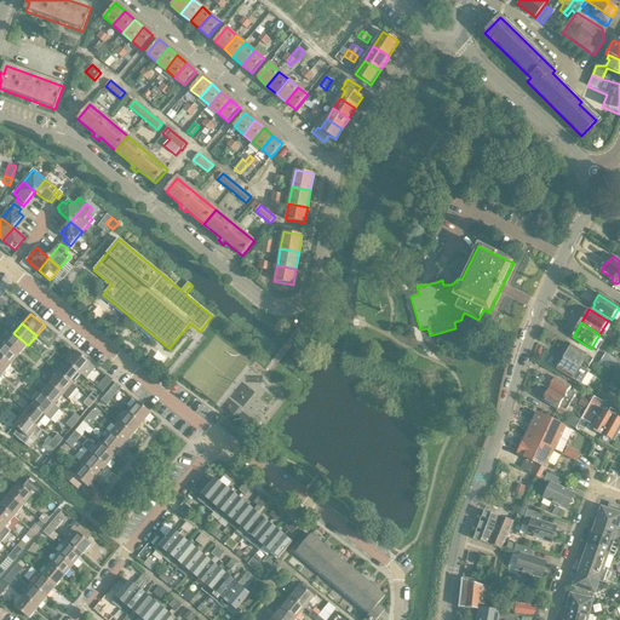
[(19,356),(28,345),(13,333),(5,344),(19,356)]
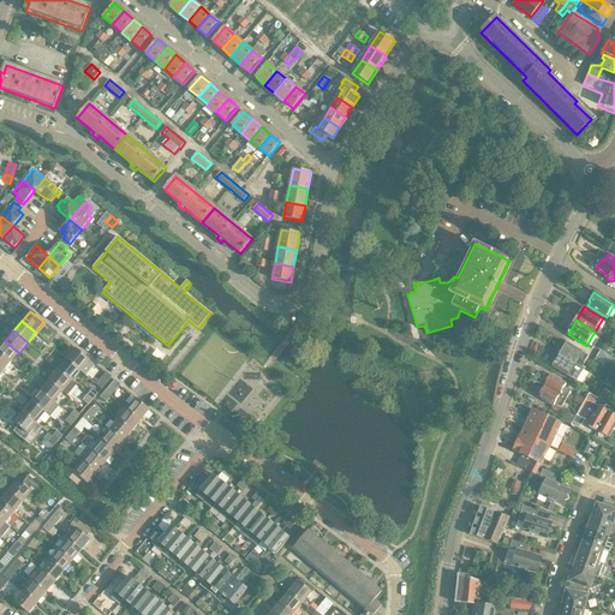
[(0,353),(11,363),(19,353),(5,341),(0,346),(0,353)]
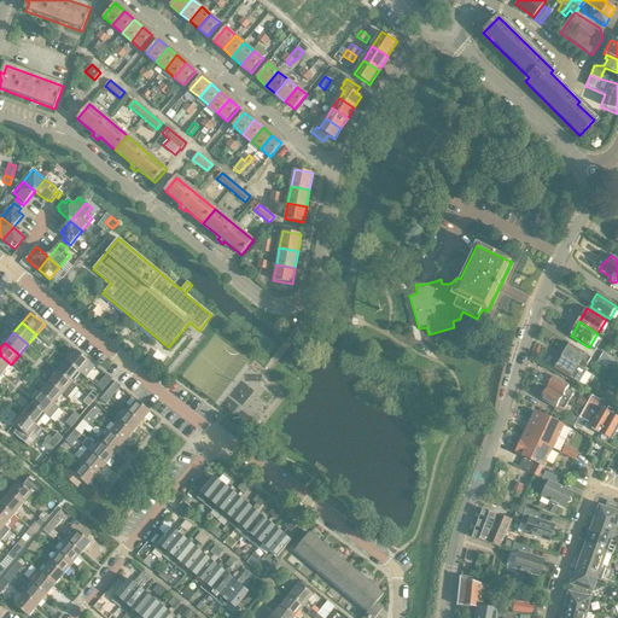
[(590,359),(586,355),(570,345),(563,356),(578,367),(578,366),(582,361),(588,363),(590,359)]
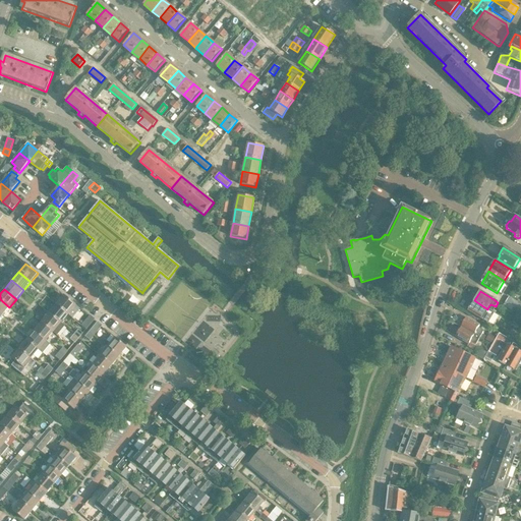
[(79,308),(75,305),(64,296),(56,305),(68,314),(72,317),(79,308)]
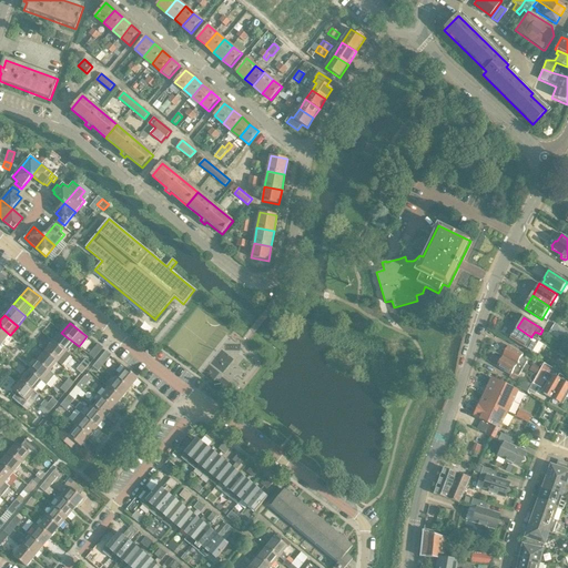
[(0,342),(2,344),(10,335),(0,326),(0,342)]
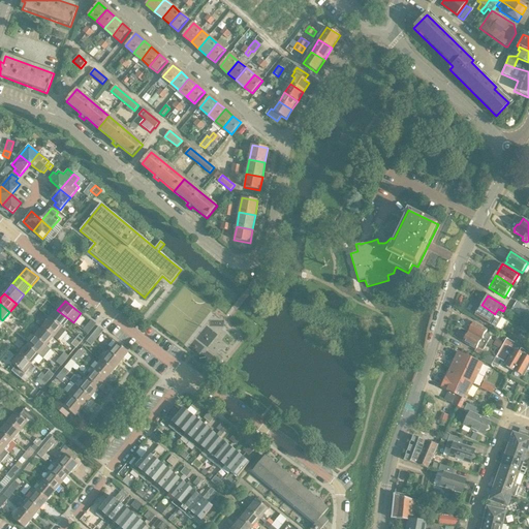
[(495,313),(495,314),(481,305),(475,315),(489,324),(496,329),(502,317),(495,313)]
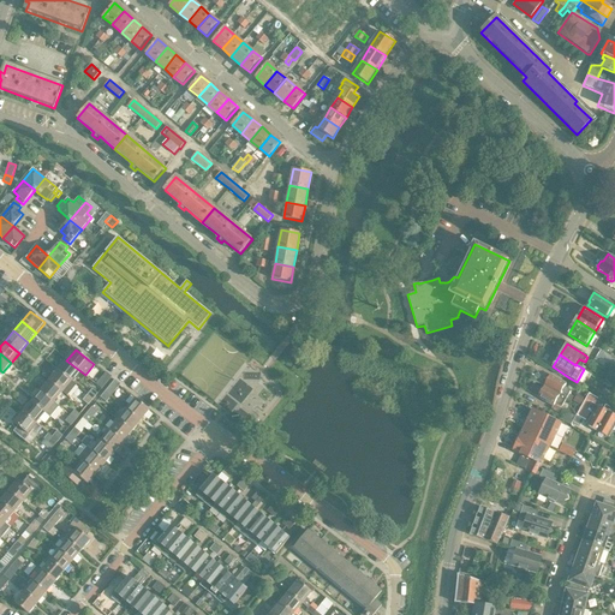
[(611,366),(597,357),(592,363),(608,372),(611,366)]
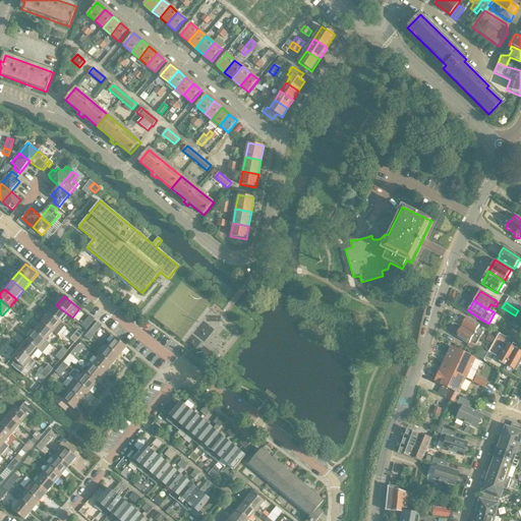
[(68,314),(56,305),(49,313),(60,324),(68,314)]
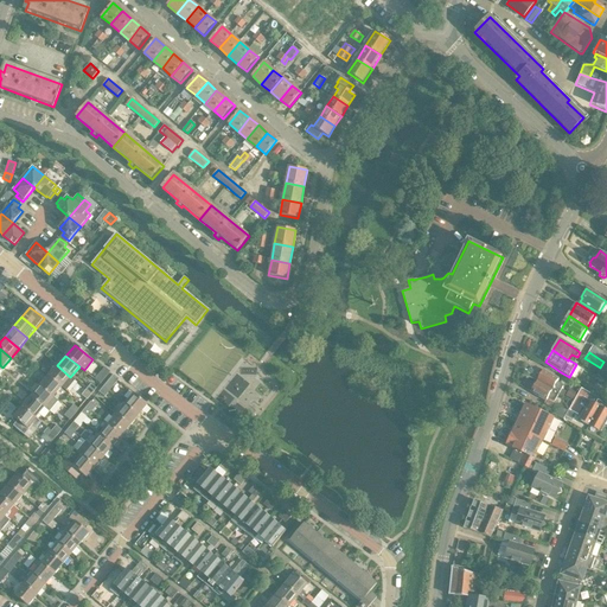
[(75,381),(70,377),(57,365),(49,376),(51,378),(62,387),(66,390),(75,381)]
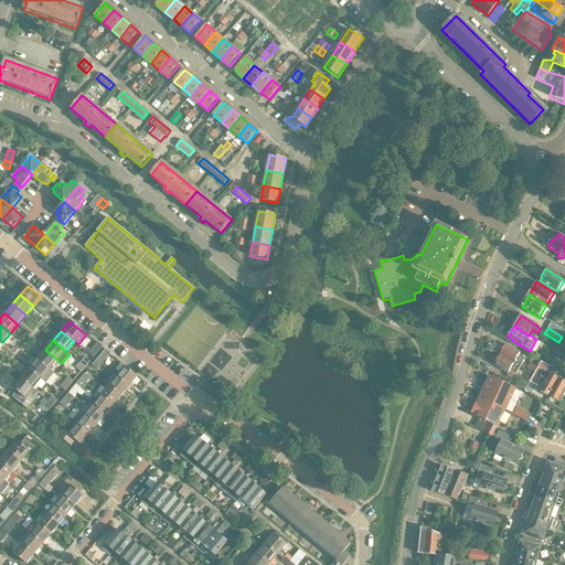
[(103,347),(98,342),(97,342),(88,353),(94,358),(103,347)]
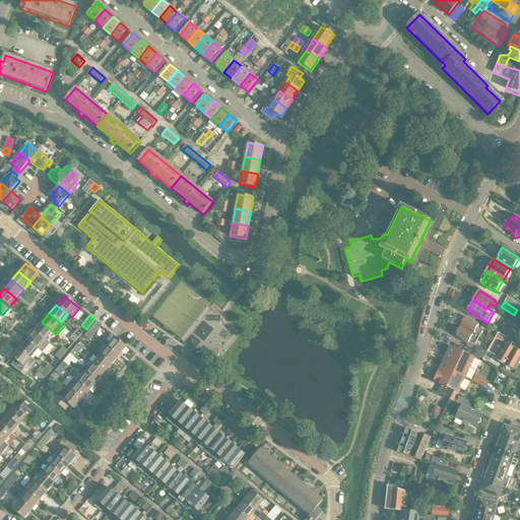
[(465,318),(460,327),(478,338),(482,339),(484,335),(481,333),(482,331),(477,328),(479,325),(465,318)]
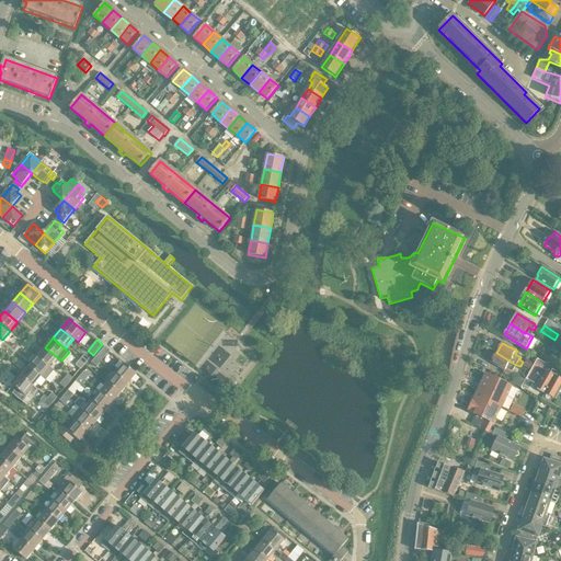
[(95,357),(101,362),(110,351),(105,346),(95,357)]
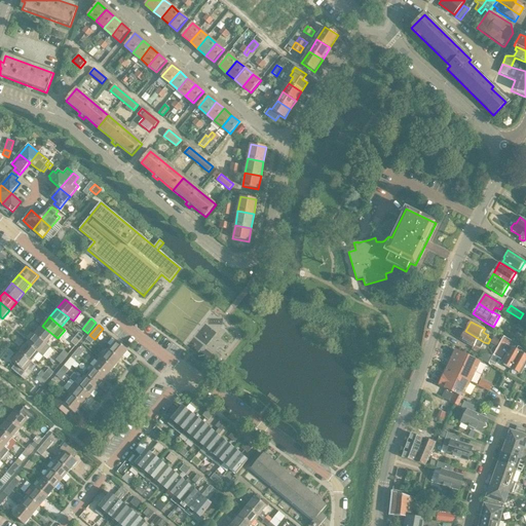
[(53,335),(44,328),(42,326),(35,335),(46,344),(53,335)]
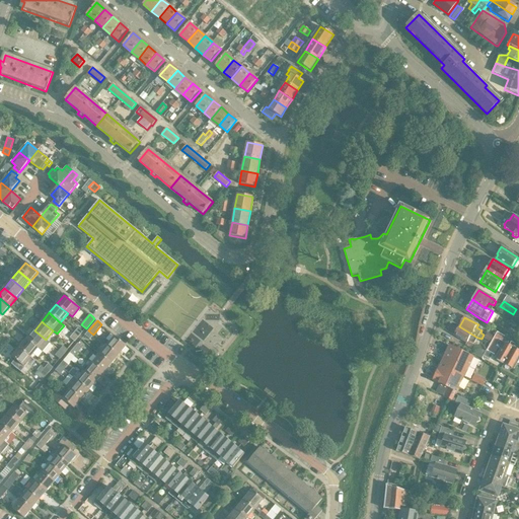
[(459,326),(454,336),(467,343),(472,346),(474,344),(477,338),(459,326)]
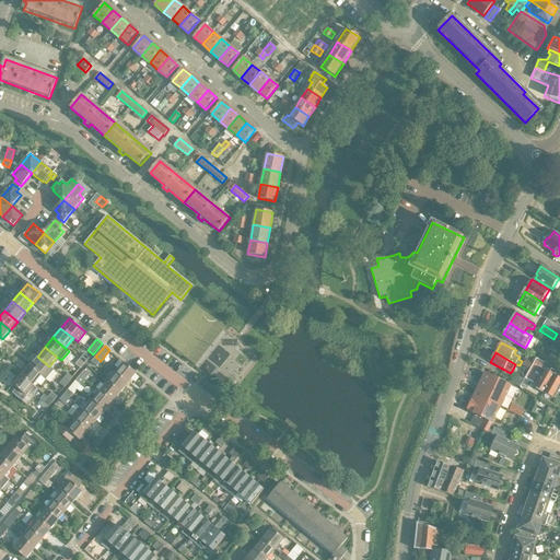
[(84,364),(89,359),(84,354),(80,360),(84,364)]
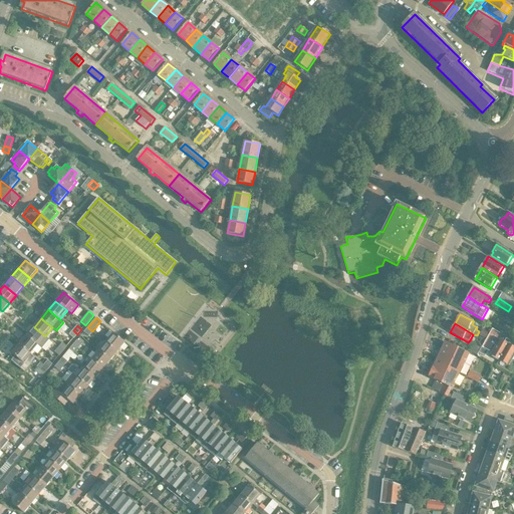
[(49,339),(45,336),(34,327),(26,335),(38,345),(42,348),(49,339)]
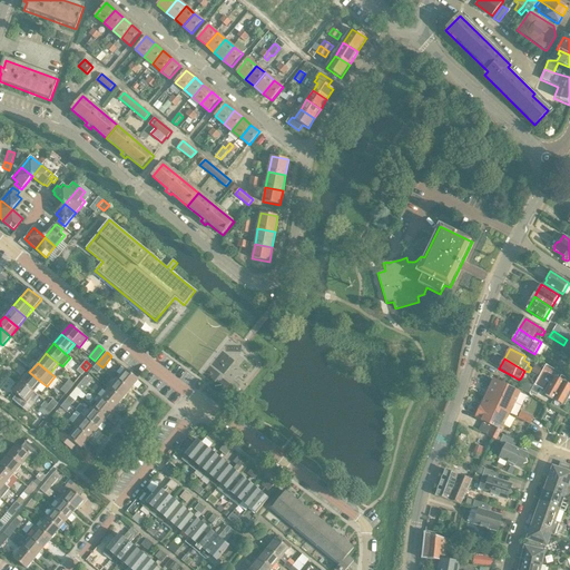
[(98,373),(102,367),(97,363),(94,369),(98,373)]
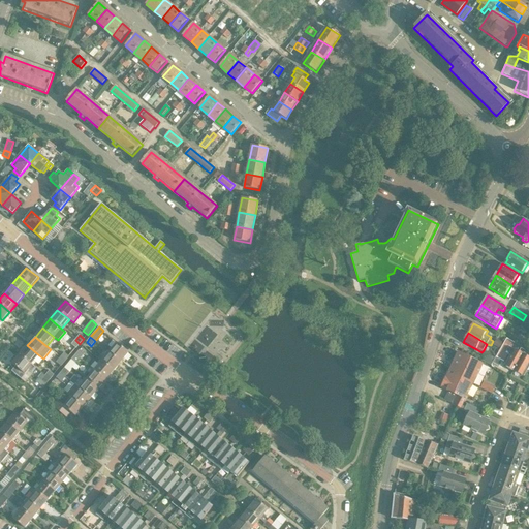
[(496,339),(493,344),(499,349),(503,343),(496,339)]
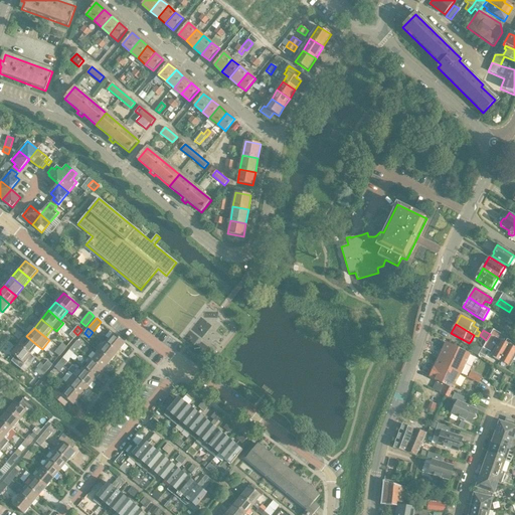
[(493,330),(484,348),(491,352),(498,339),(500,334),(493,330)]
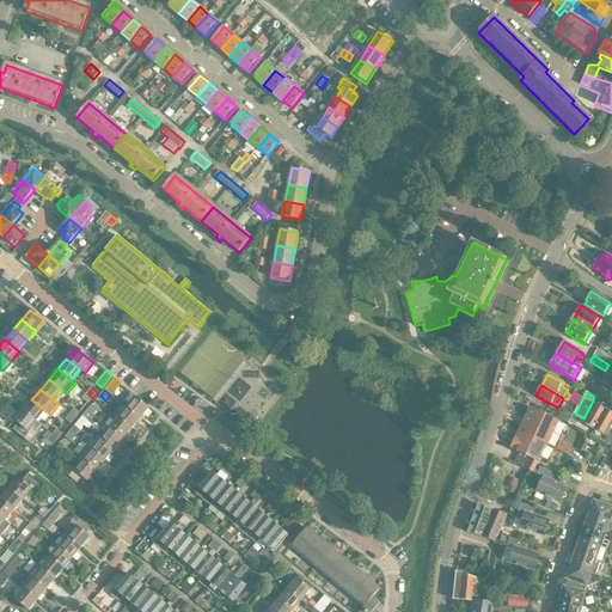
[(89,403),(92,398),(87,393),(83,398),(89,403)]
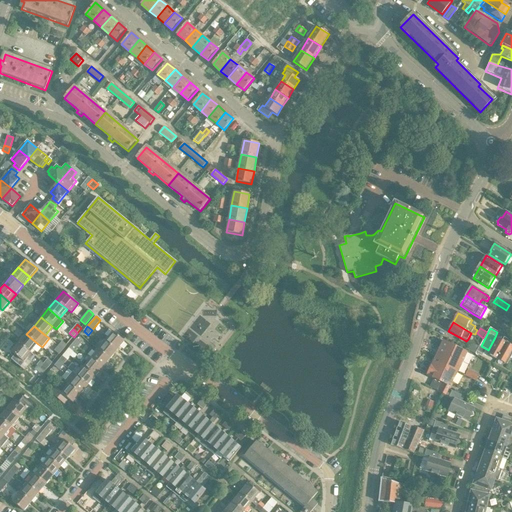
[(105,341),(117,351),(124,342),(113,332),(105,341)]
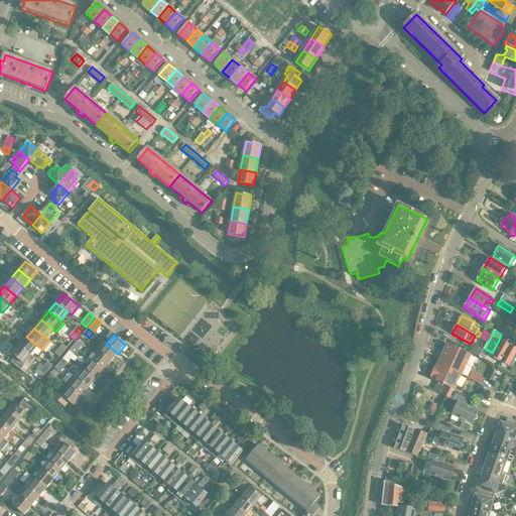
[(38,347),(26,337),(19,346),(31,355),(38,347)]
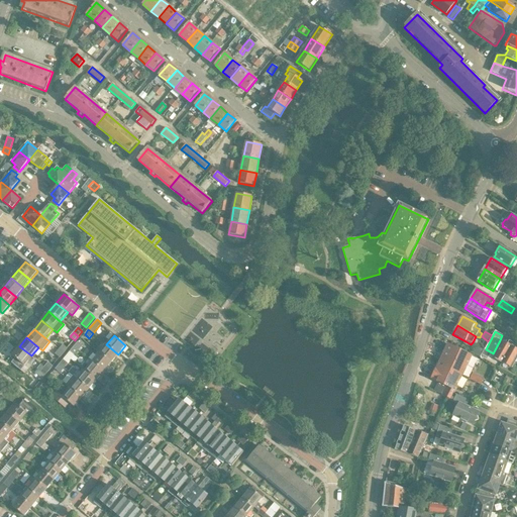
[(500,348),(494,358),(502,364),(513,343),(509,341),(507,344),(500,340),(496,346),(500,348)]
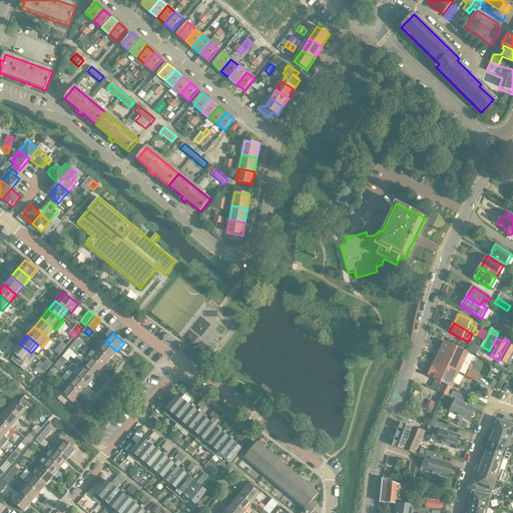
[(73,345),(78,349),(81,344),(77,340),(73,345)]
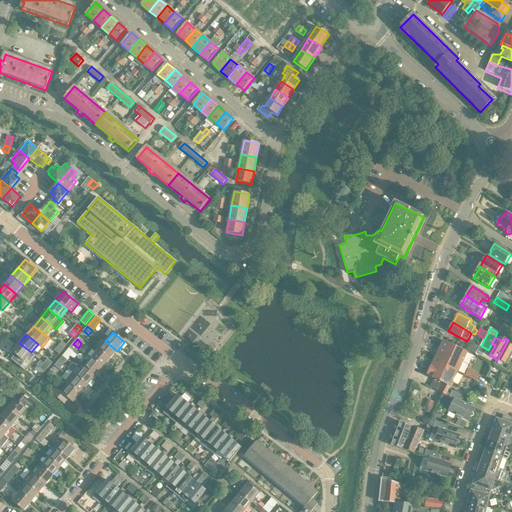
[(511,342),(508,340),(497,360),(505,364),(508,357),(511,359),(511,342),(511,343),(511,342)]
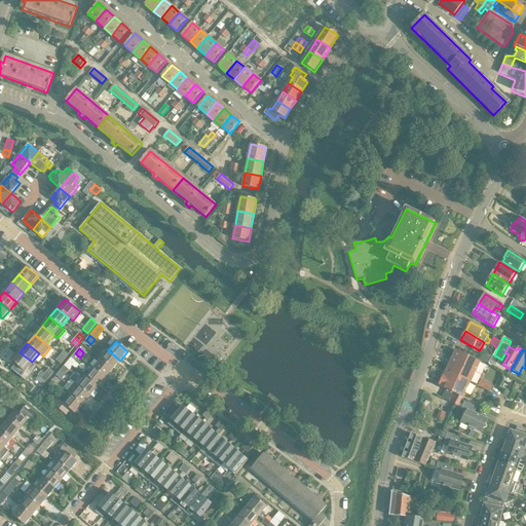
[(112,369),(120,361),(108,350),(101,360),(112,369)]
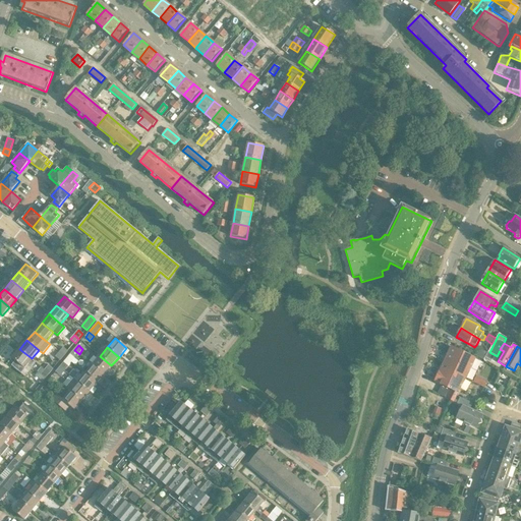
[(466,380),(466,379),(468,374),(476,359),(451,347),(443,364),(455,370),(454,373),(466,380)]
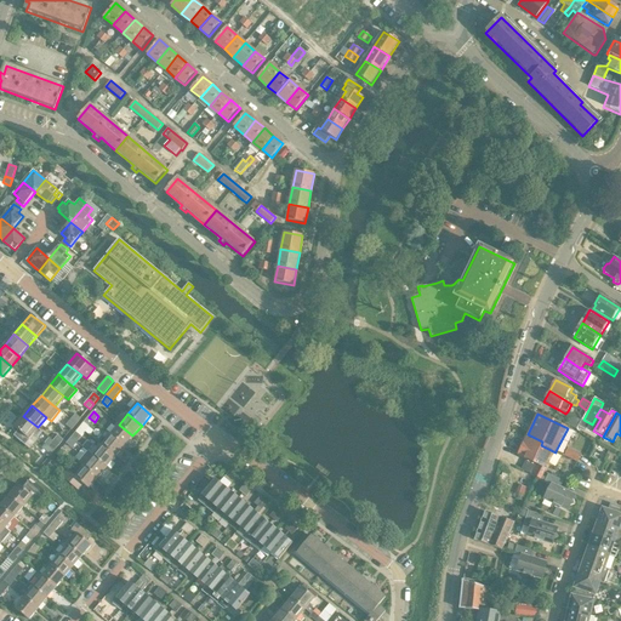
[(77,425),(81,419),(75,415),(70,420),(77,425)]
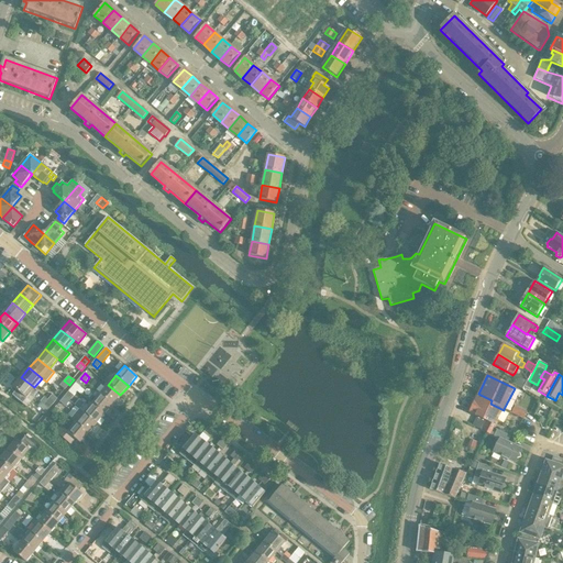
[(34,397),(39,392),(34,387),(21,377),(13,387),(17,390),(12,395),(23,404),(31,394),(34,397)]
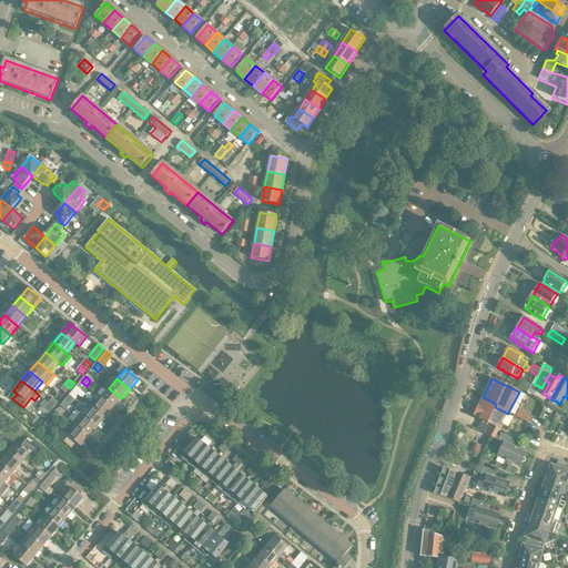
[(82,391),(87,386),(81,382),(77,386),(82,391)]
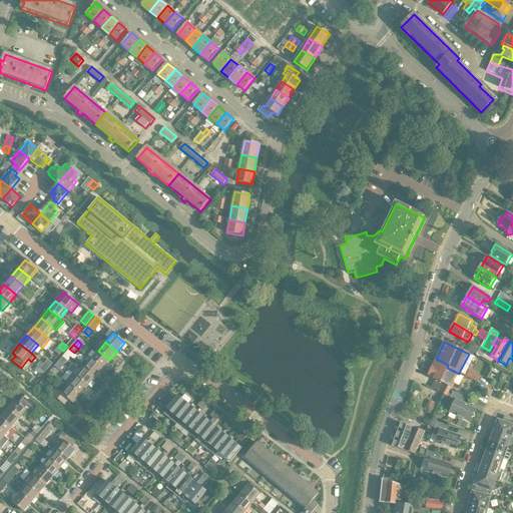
[(59,356),(63,351),(58,347),(55,352),(59,356)]
